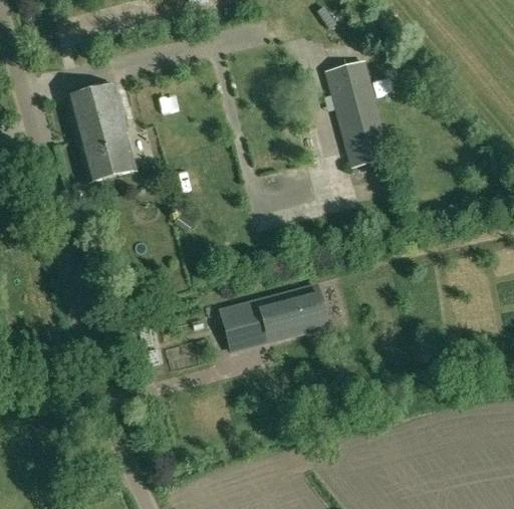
[(391,155),(364,58),(324,69),(350,166),(391,155)]
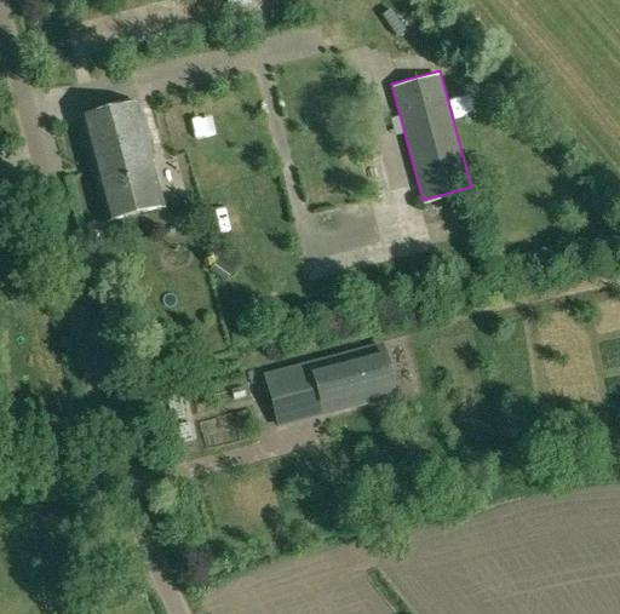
[(138,98),(76,114),(92,172),(95,172),(105,216),(162,201),(138,98)]
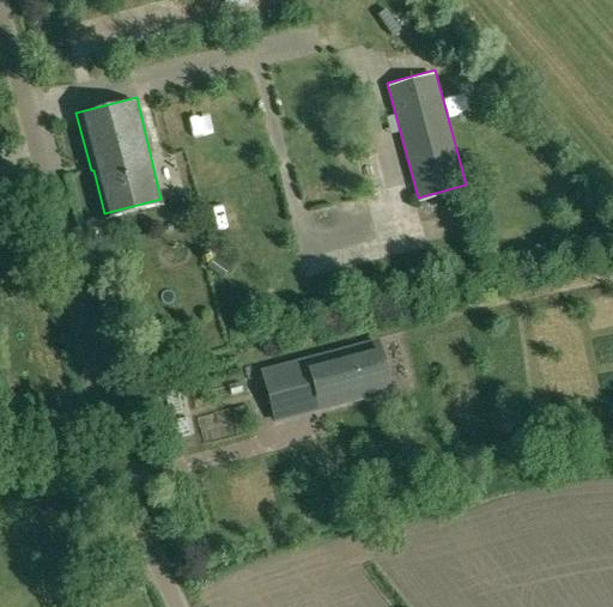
[(4,177),(0,177),(0,208),(11,206),(4,177)]
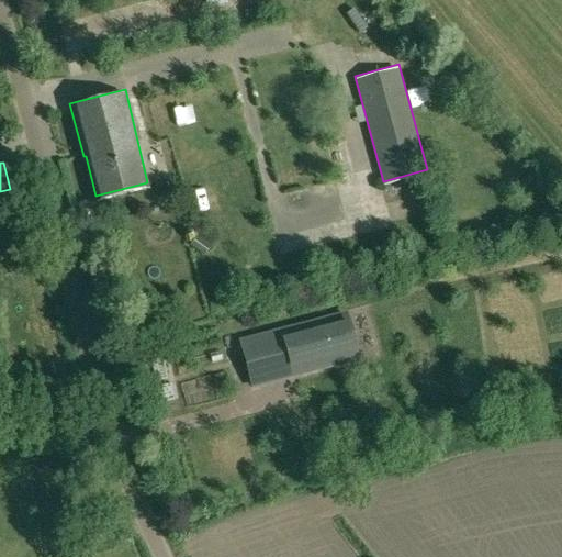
[(350,326),(350,325),(347,311),(281,327),(293,370),(303,368),(302,367),(357,353),(350,326)]
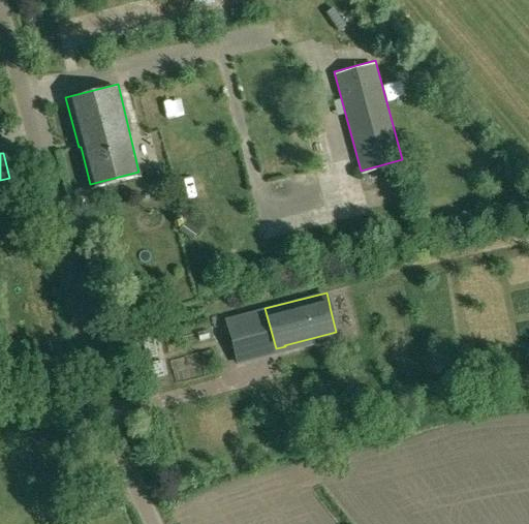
[(226,318),(230,333),(263,324),(259,310),(226,318)]
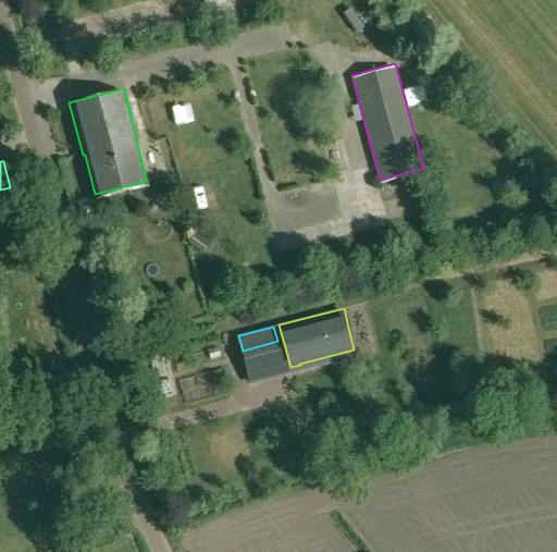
[(177,348),(155,355),(160,372),(183,366),(177,348)]
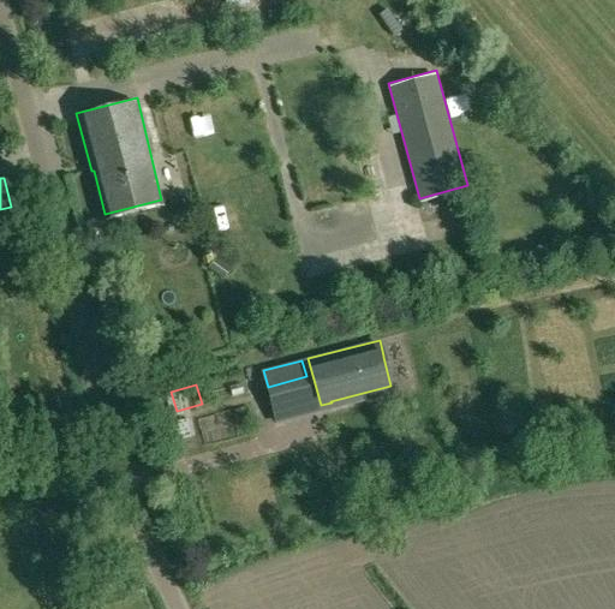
[(203,417),(180,418),(181,437),(204,435),(203,417)]
